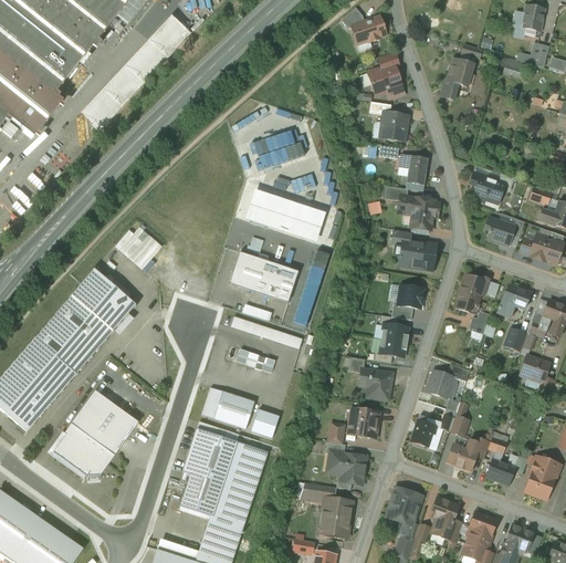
[(0,0),(0,124),(8,115),(33,136),(62,100),(54,93),(128,0),(0,0)]
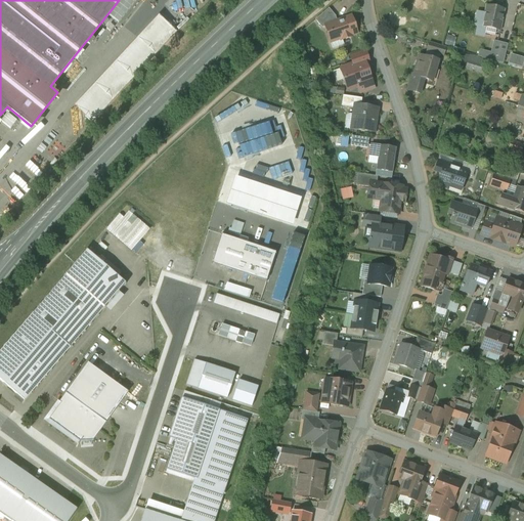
[(504,6),(486,3),(483,19),(480,19),(479,25),(485,26),(484,30),(494,32),(495,28),(499,29),(503,18),(501,18),(504,6)]
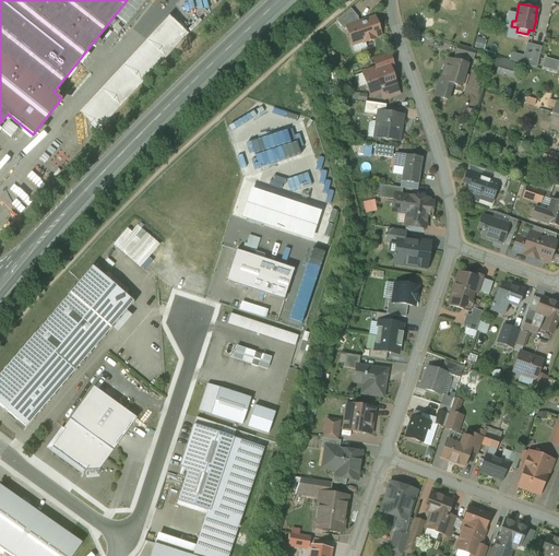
[(351,6),(336,19),(343,27),(347,25),(359,21),(358,15),(351,6)]
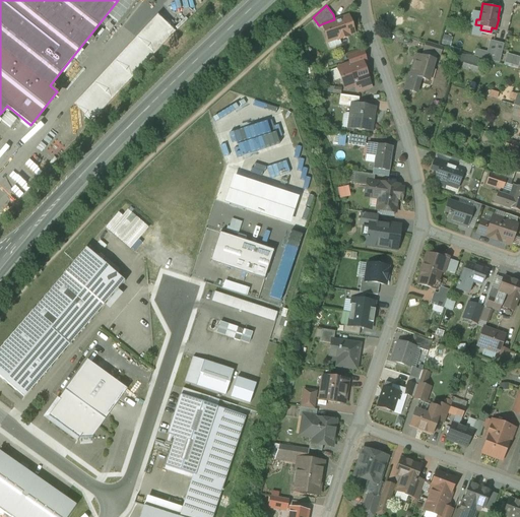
[(155,14),(73,102),(89,117),(172,29),(155,14)]
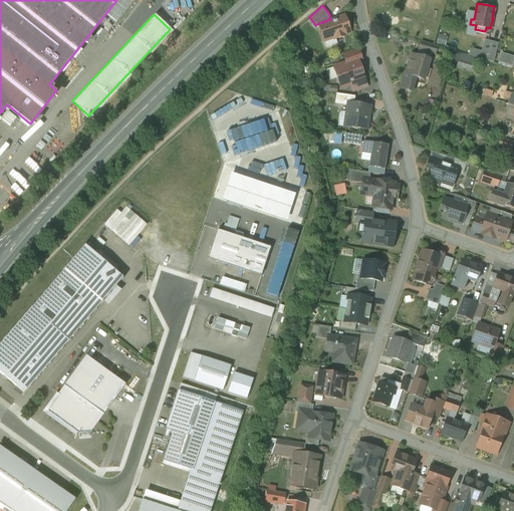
[(330,19),(319,23),(324,38),(335,34),(335,36),(343,34),(343,31),(349,29),(344,14),(330,19)]
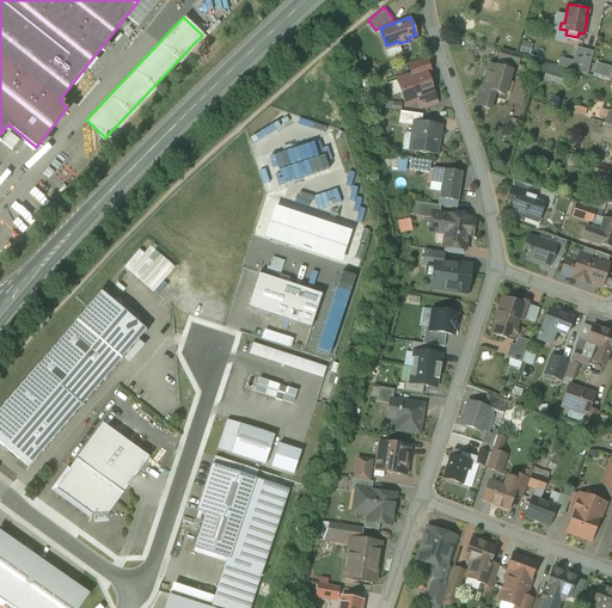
[(593,49),(576,44),(571,67),(587,71),(593,49)]
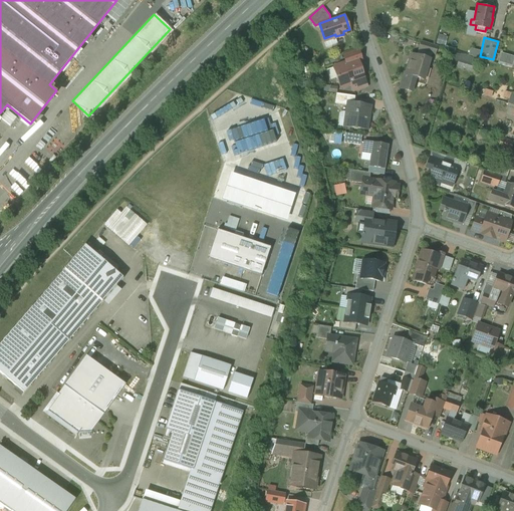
[(437,45),(421,40),(419,46),(435,51),(437,45)]
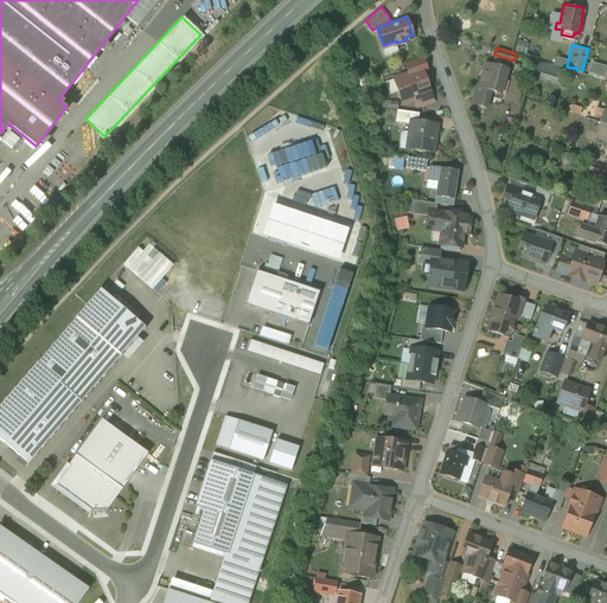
[(422,55),(406,61),(409,71),(422,66),(423,71),(428,70),(422,55)]
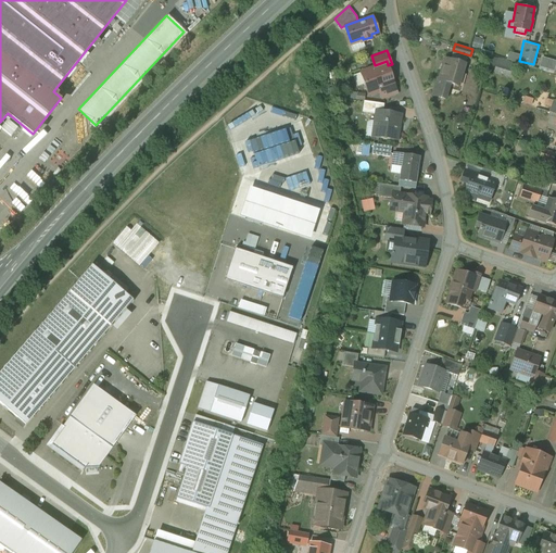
[(465,62),(445,55),(439,77),(438,78),(450,82),(458,84),(465,62)]
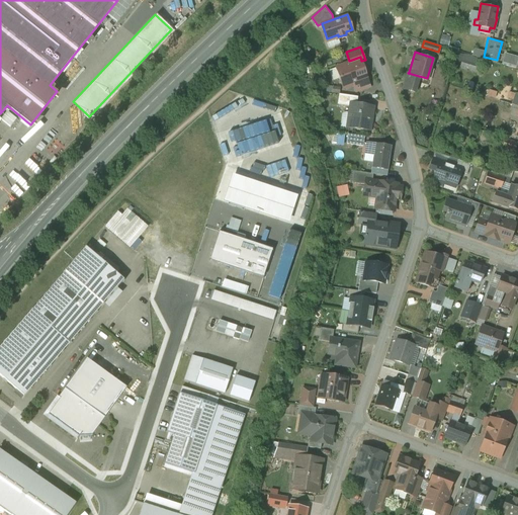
[(349,61),(336,66),(343,85),(354,82),(356,89),(369,84),(361,61),(360,57),(349,61)]
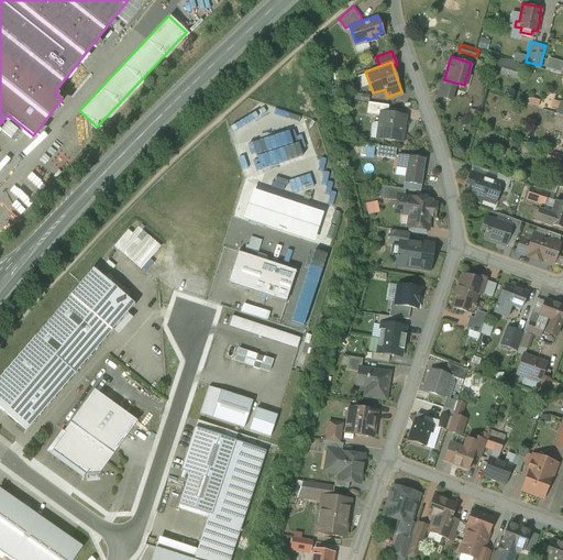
[(455,83),(443,79),(444,78),(443,78),(438,95),(451,98),(455,83)]
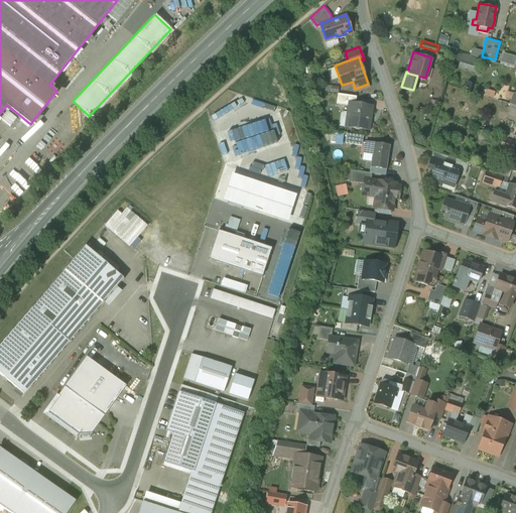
[(356,94),(338,92),(337,102),(349,104),(350,100),(355,101),(356,94)]
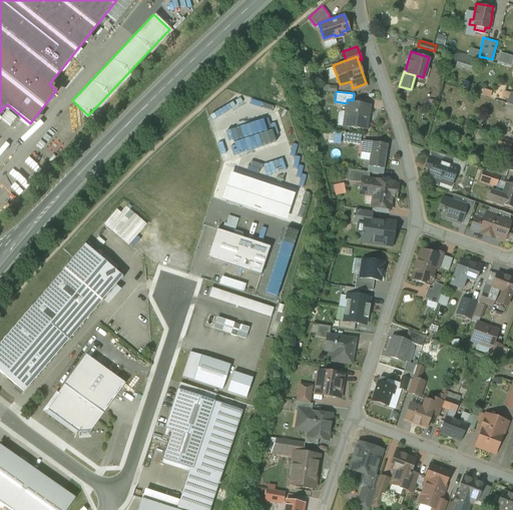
[(353,100),(348,99),(347,103),(344,124),(366,127),(370,103),(353,100)]
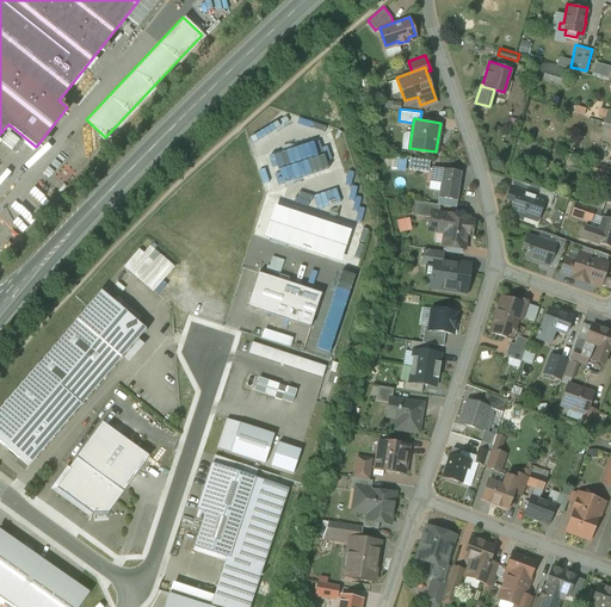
[(430,158),(411,155),(409,167),(429,169),(430,158)]
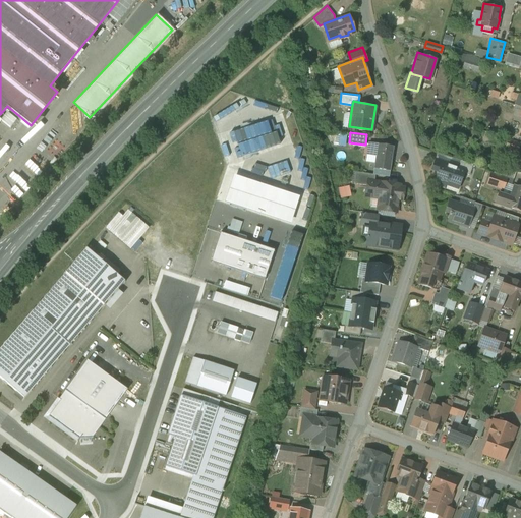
[(520,142),(508,138),(505,147),(517,151),(520,142)]
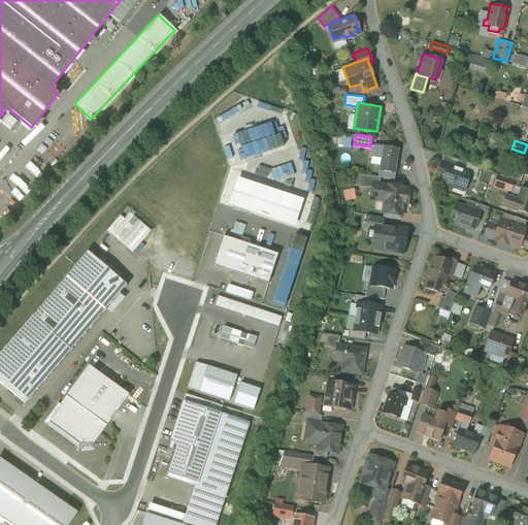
[(399,146),(373,143),(371,155),(381,156),(378,169),(395,171),(399,146)]
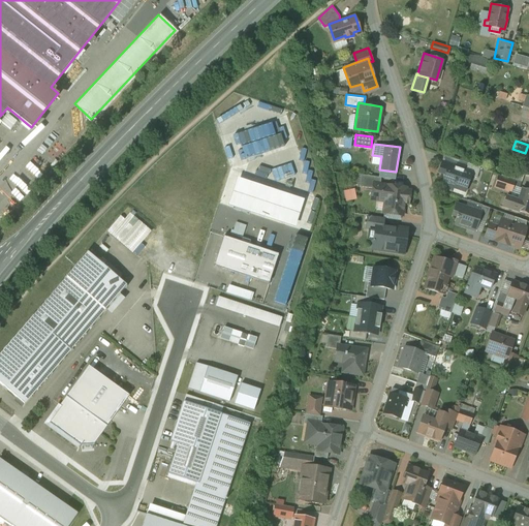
[(465,167),(442,160),(439,169),(446,173),(442,182),(453,185),(465,189),(470,174),(467,173),(469,169),(465,167)]
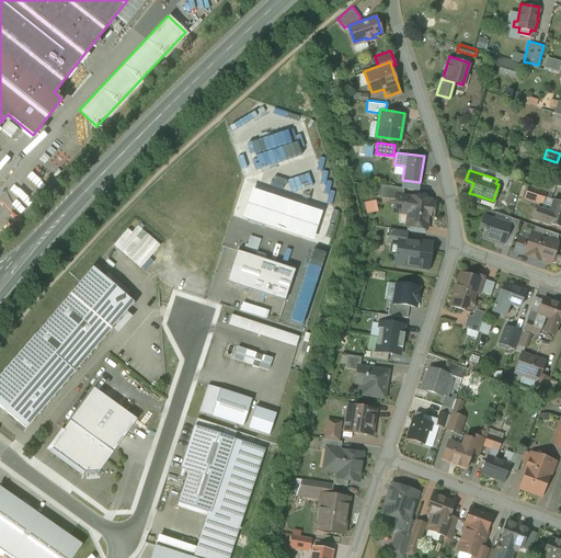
[(510,175),(495,171),(493,178),(497,180),(495,183),(499,184),(505,186),(510,175)]
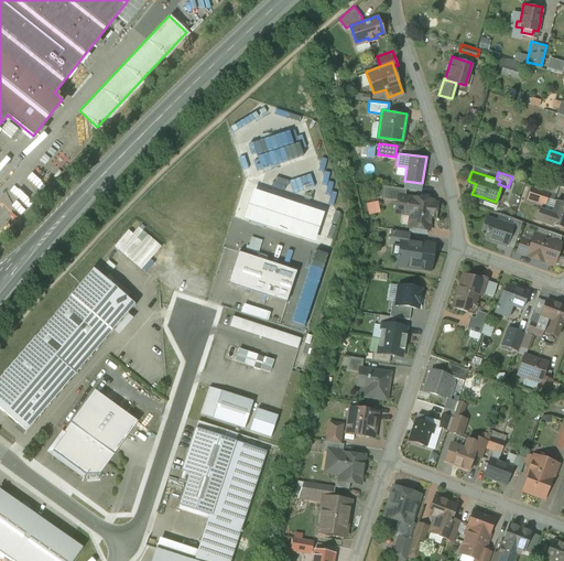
[(559,184),(545,179),(543,186),(556,191),(559,184)]
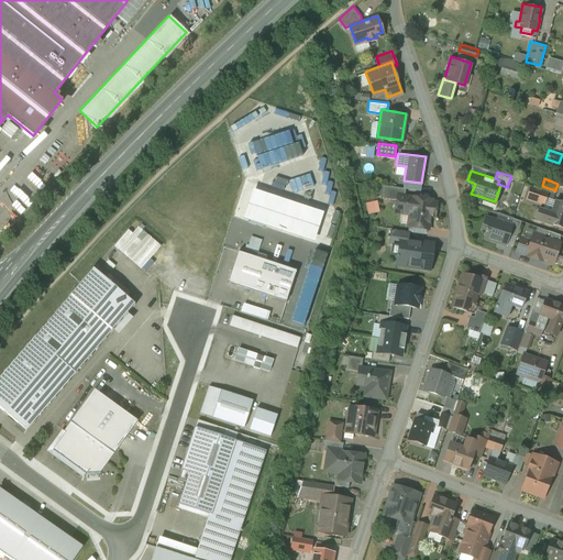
[(401,186),(384,184),(383,196),(399,198),(401,186)]
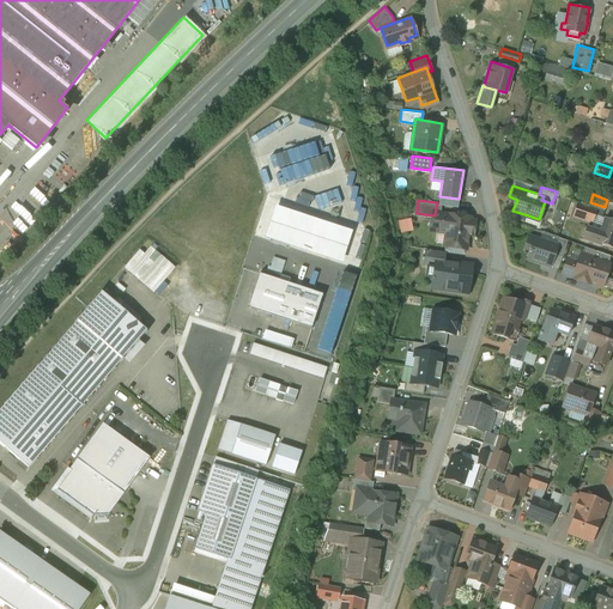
[(589,205),(577,201),(572,214),(593,220),(595,213),(587,211),(589,205)]
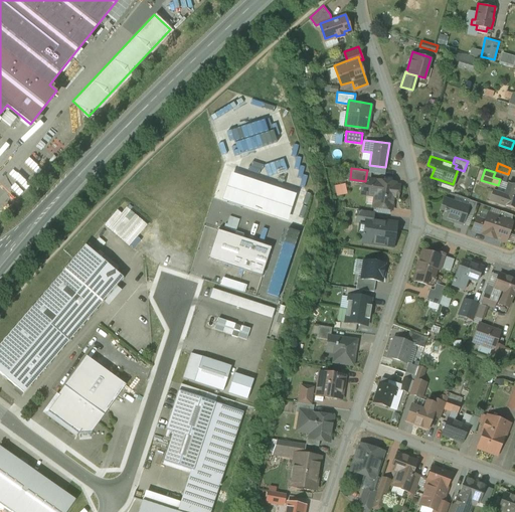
[(508,174),(496,170),(495,172),(493,177),(500,179),(506,181),(508,174)]
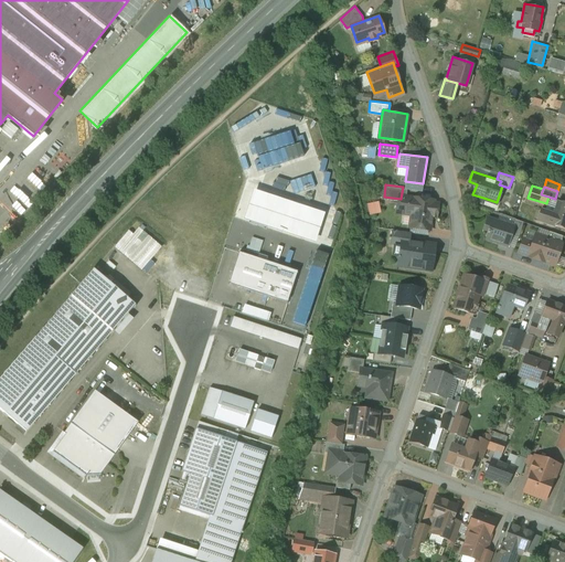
[(322,211),(254,189),(244,216),(313,240),(322,211)]
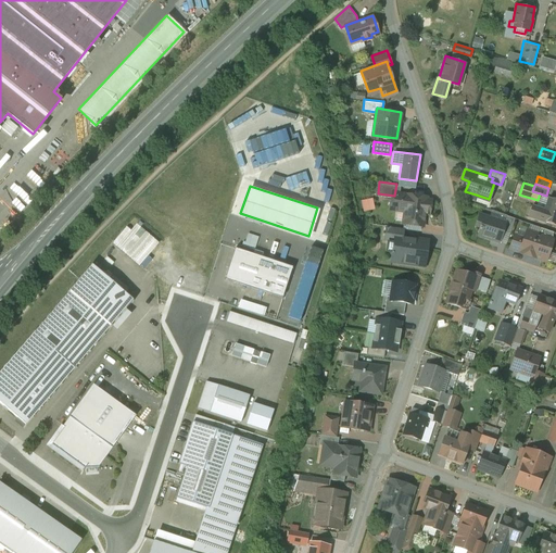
[(427,196),(399,192),(396,204),(405,205),(403,222),(411,223),(421,224),(422,224),(425,208),(429,208),(431,199),(427,198),(427,196)]
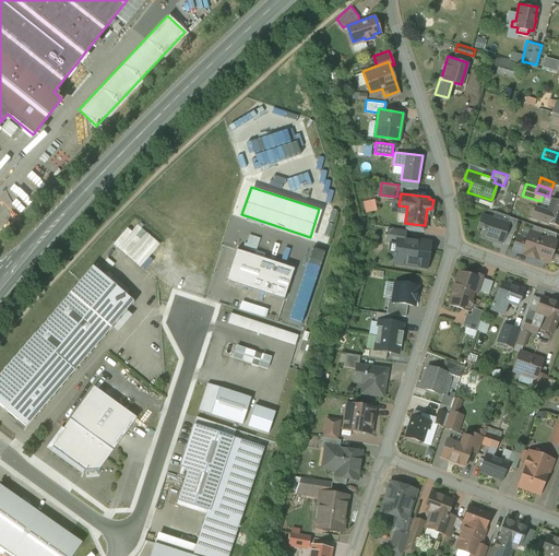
[(558,199),(551,197),(547,210),(537,206),(534,217),(548,222),(548,221),(558,224),(558,199)]
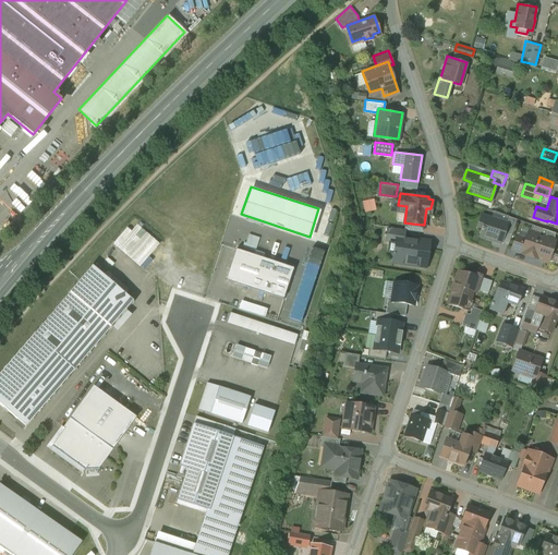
[(507,221),(482,214),(477,225),(483,227),(481,233),(494,238),(500,240),(501,240),(505,230),(507,221)]
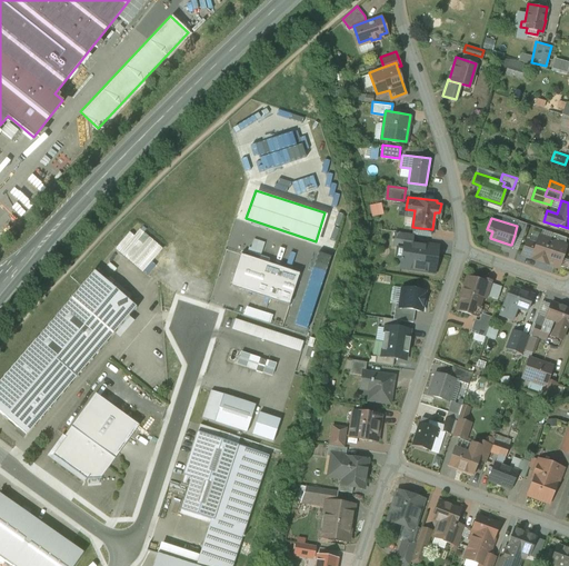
[(519,218),(517,226),(515,235),(521,237),(527,221),(519,218)]
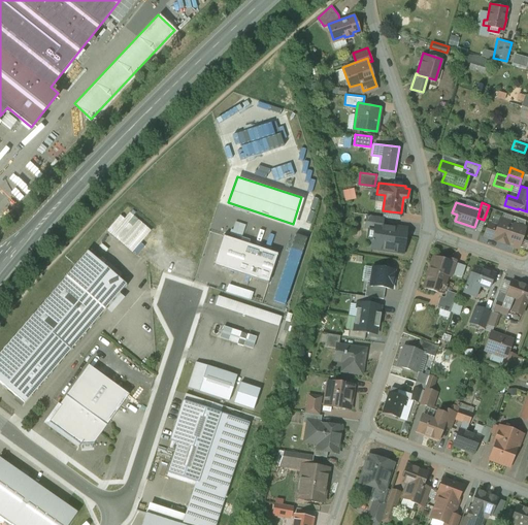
[(131,251),(151,230),(128,209),(123,217),(119,214),(105,228),(131,251)]
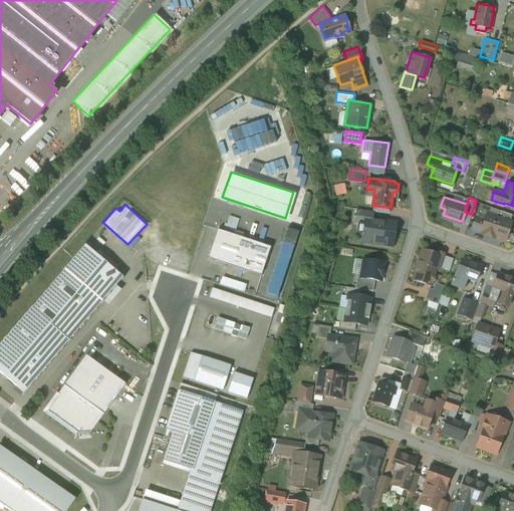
[(374,210),(359,207),(357,218),(372,220),(374,210)]
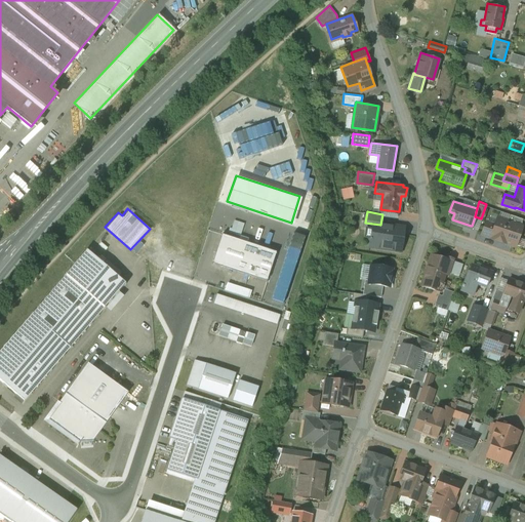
[(523,217),(511,213),(509,219),(521,224),(523,217)]
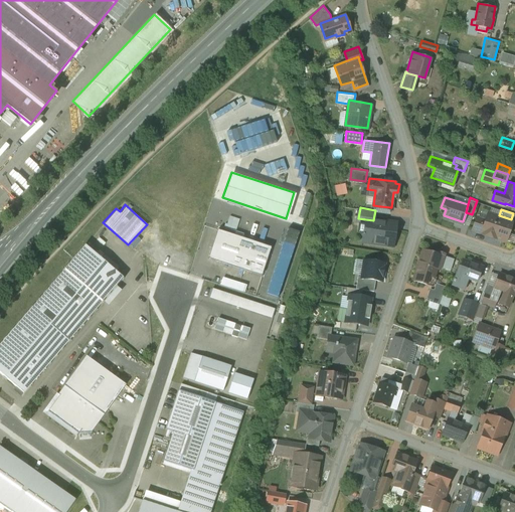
[(499,215),(488,212),(486,219),(478,216),(474,229),(503,238),(506,237),(512,220),(511,219),(499,215)]
